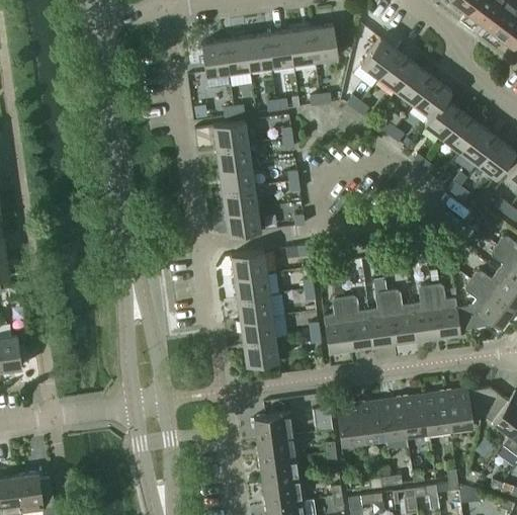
[(468,14),(479,0),(450,0),(450,1),(468,14)]
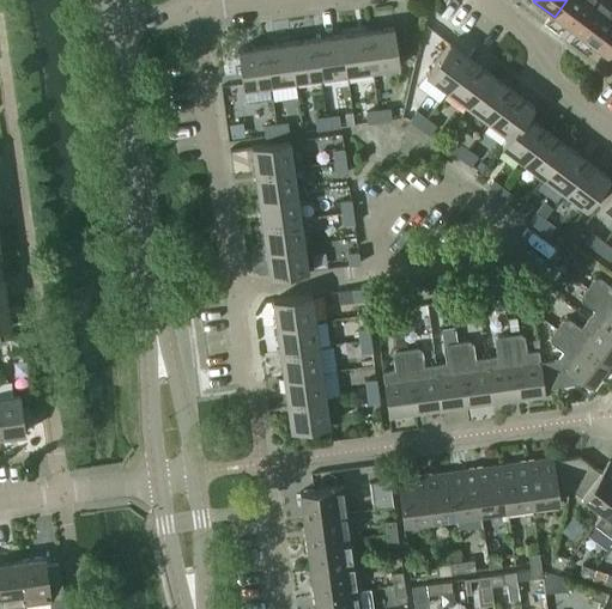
[(575,32),(599,0),(567,0),(555,17),(575,32)]
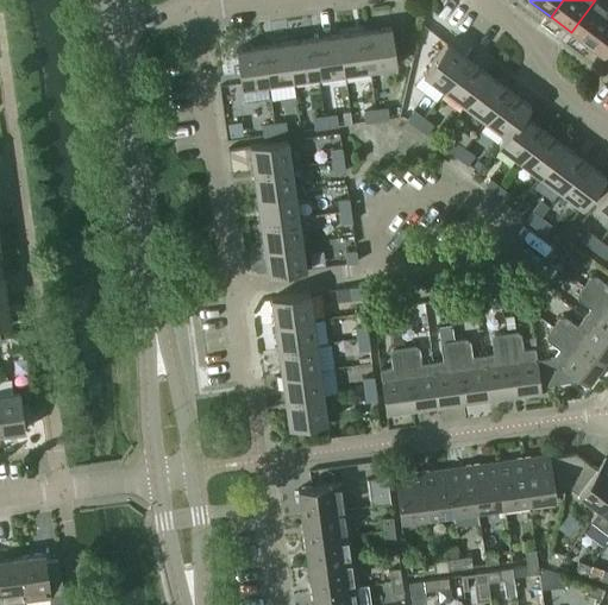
[(591,48),(607,26),(607,7),(597,0),(595,0),(571,32),(591,48)]
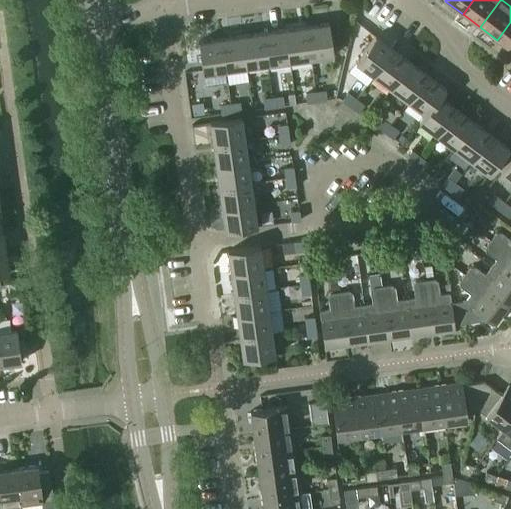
[(510,22),(497,40),(510,50),(510,22)]
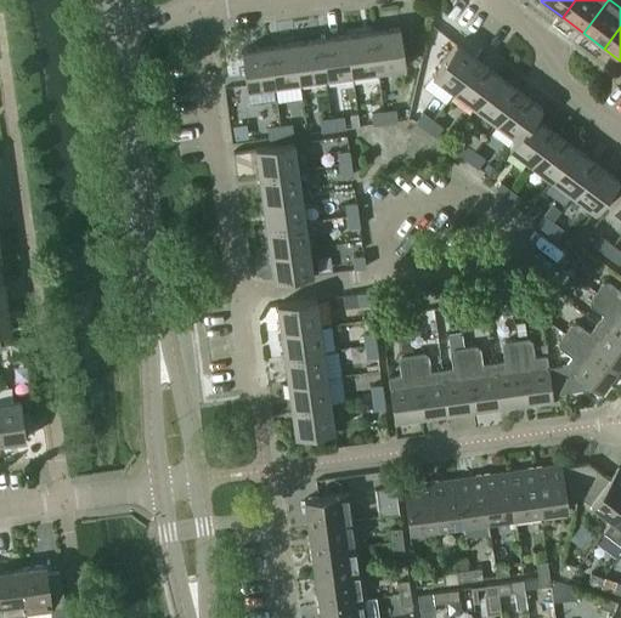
[(401,32),(377,35),(383,74),(406,71),(401,32)]
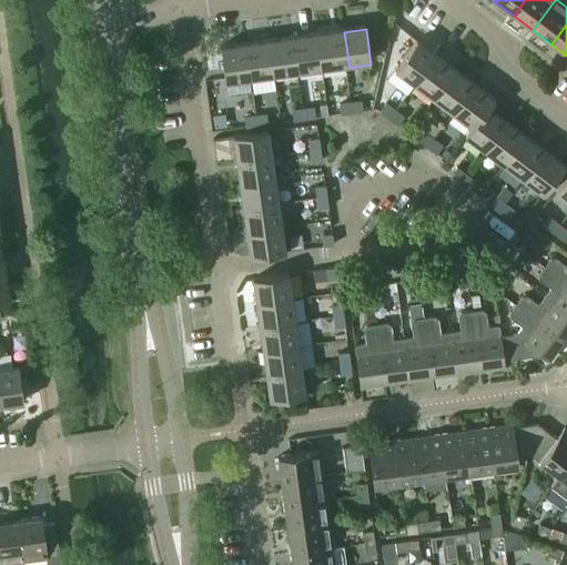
[(350,68),(344,32),(319,36),(324,71),(350,68)]
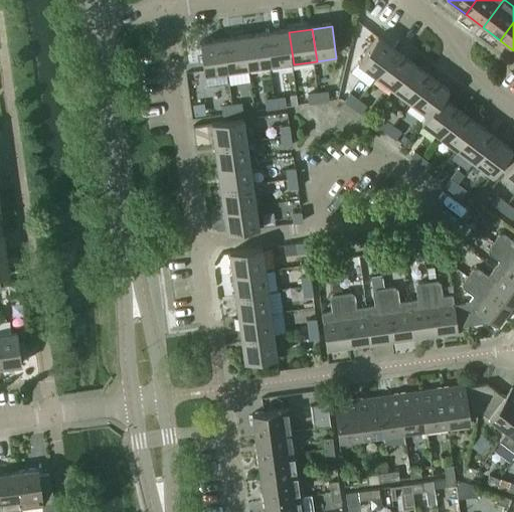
[(294,64),(289,32),(267,35),(271,68),(294,64)]
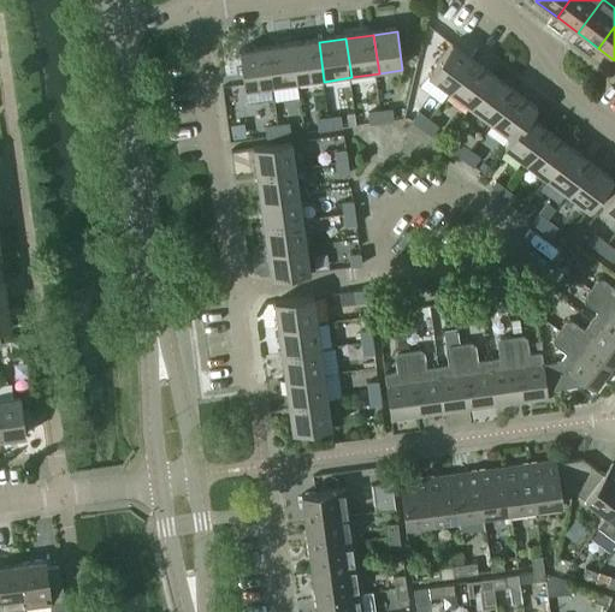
[(324,82),(319,42),(293,46),(299,85),(324,82)]
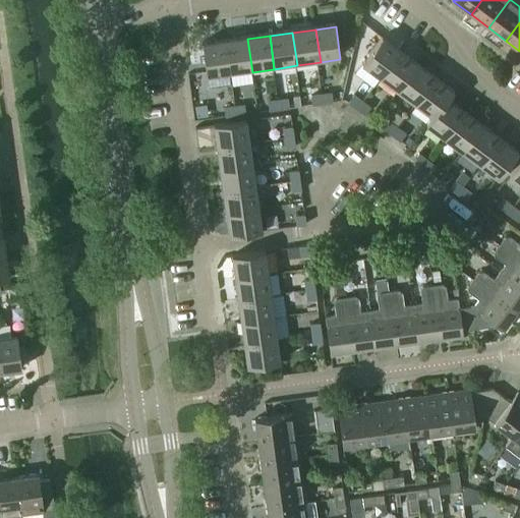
[(252,72),(247,39),(225,42),(229,75),(252,72)]
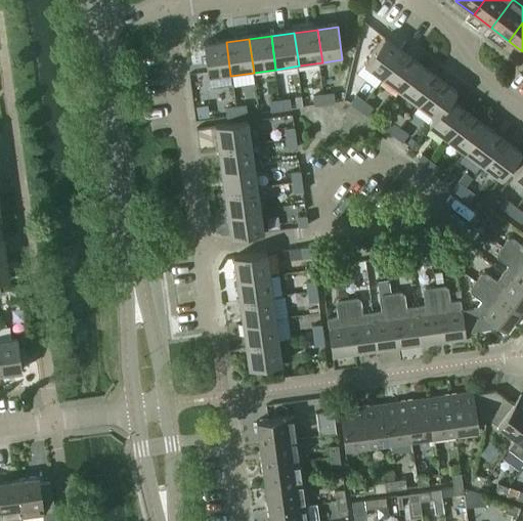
[(382,80),(402,53),(385,40),(365,67),(382,80)]
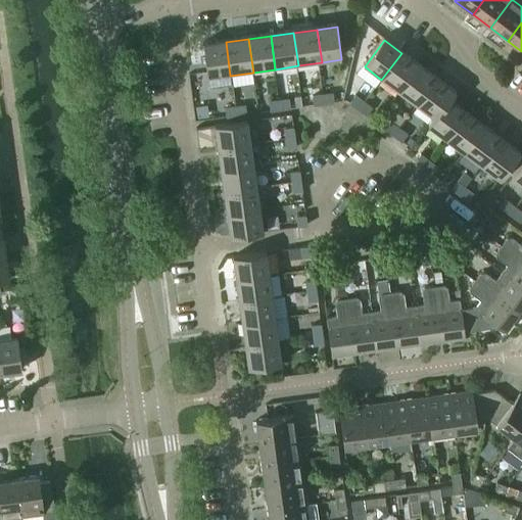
[(230,76),(226,42),(203,46),(208,79),(230,76)]
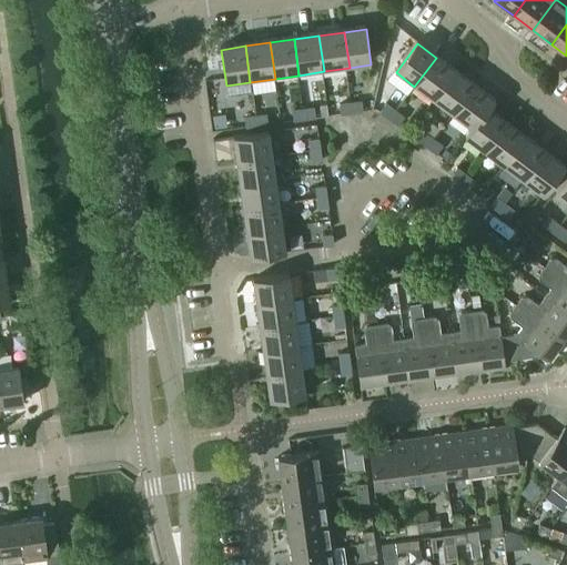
[(434,101),(456,73),(436,58),(414,87),(434,101)]
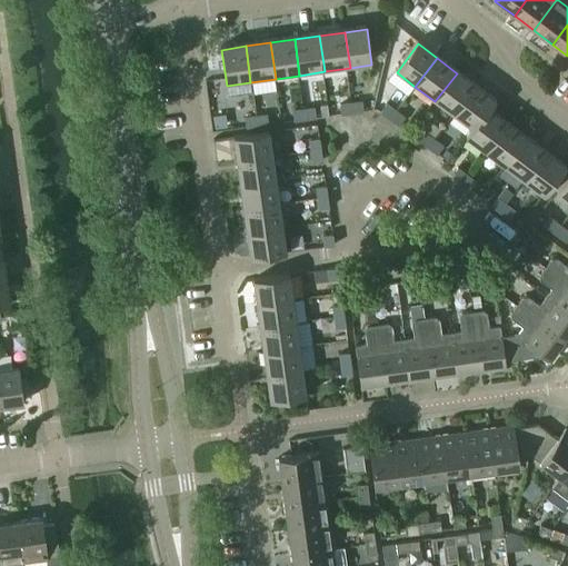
[(456,117),(477,88),(457,73),(435,101),(456,117)]
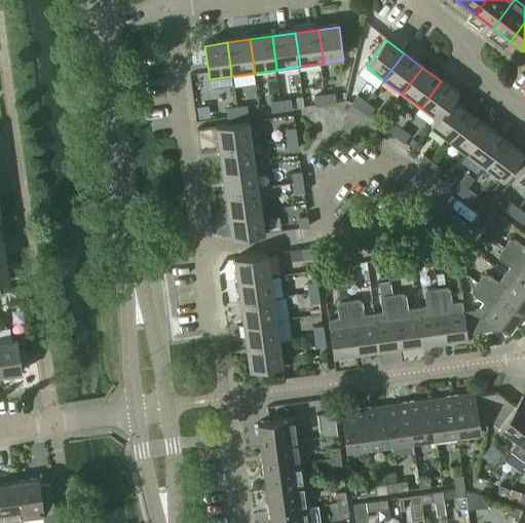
[(459,95),(441,81),(421,108),(438,120),(439,121),(453,103),(459,95)]
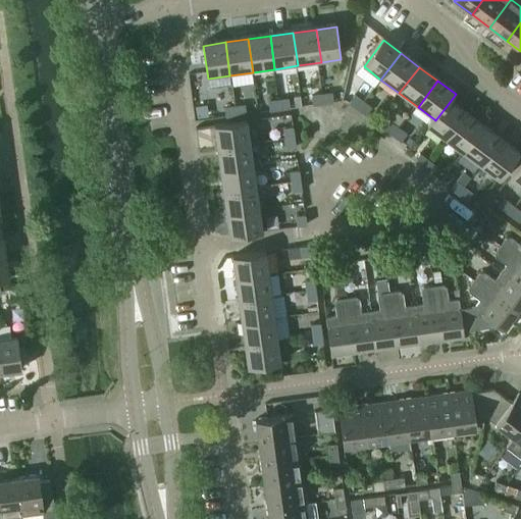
[(333,96),(322,98),(324,106),(334,105),(333,96)]
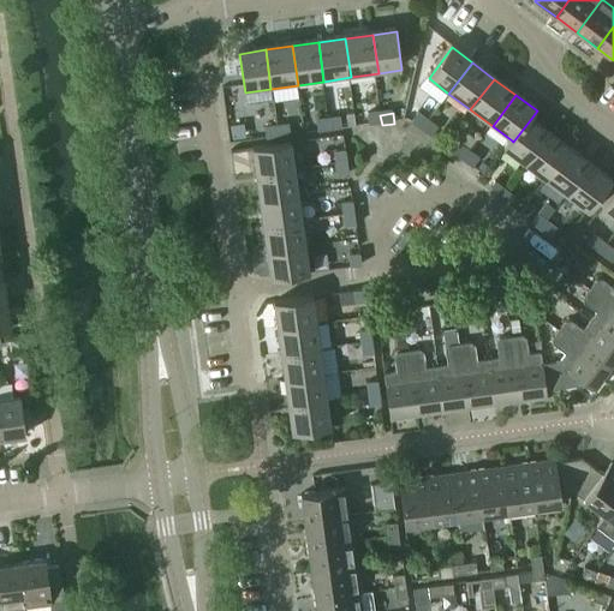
[(382,125),(380,115),(369,117),(370,127),(382,125)]
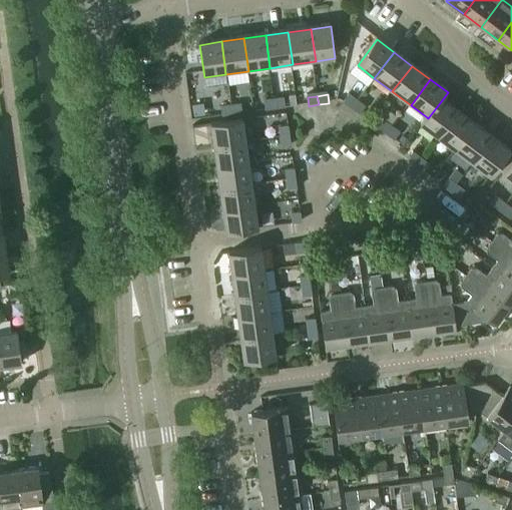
[(352,109),(358,102),(350,96),(344,103),(352,109)]
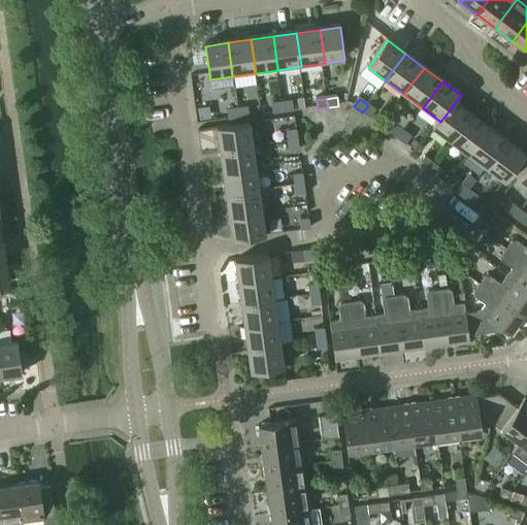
[(293,103),(283,104),(284,113),(294,112),(293,103)]
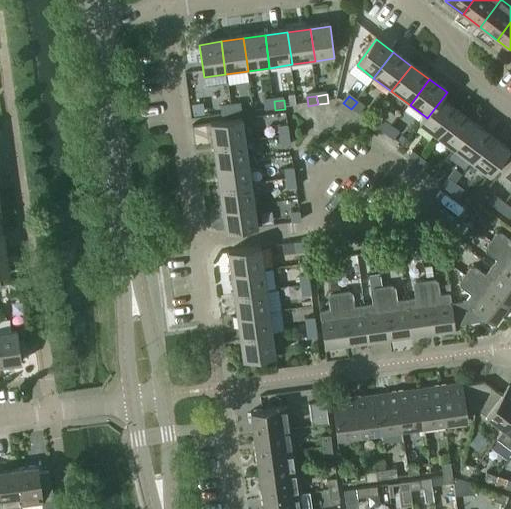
[(441,140),(459,114),(441,100),(427,118),(426,117),(420,125),(441,140)]
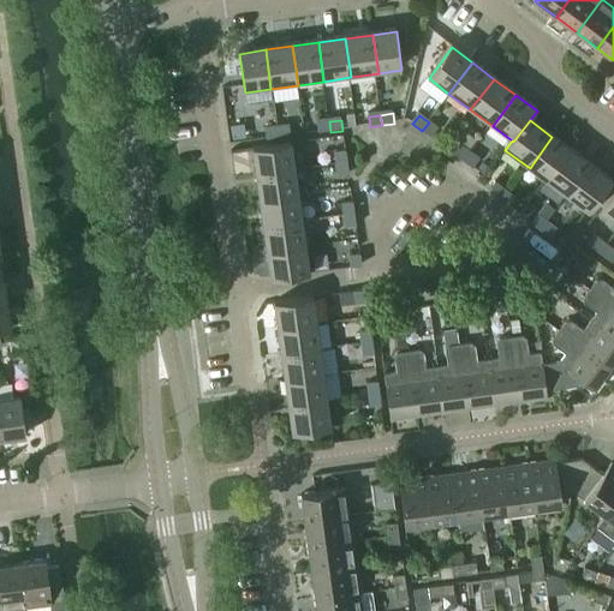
[(331,132),(329,121),(316,123),(317,135),(331,132)]
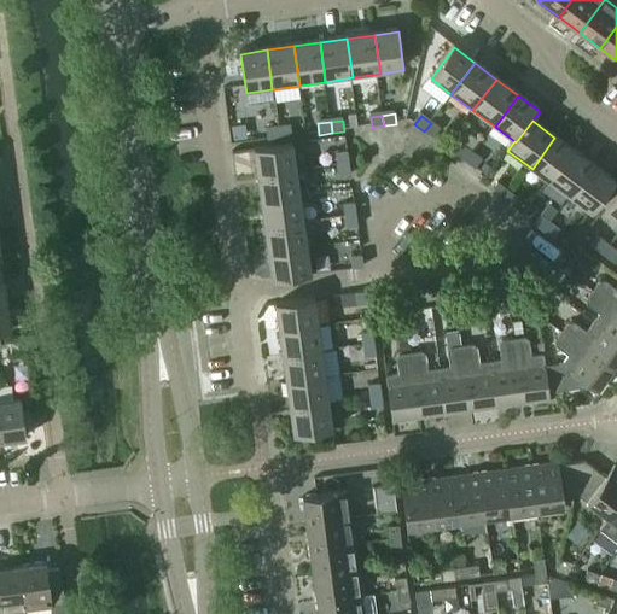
[(441,130),(431,123),(424,132),(435,140),(441,130)]
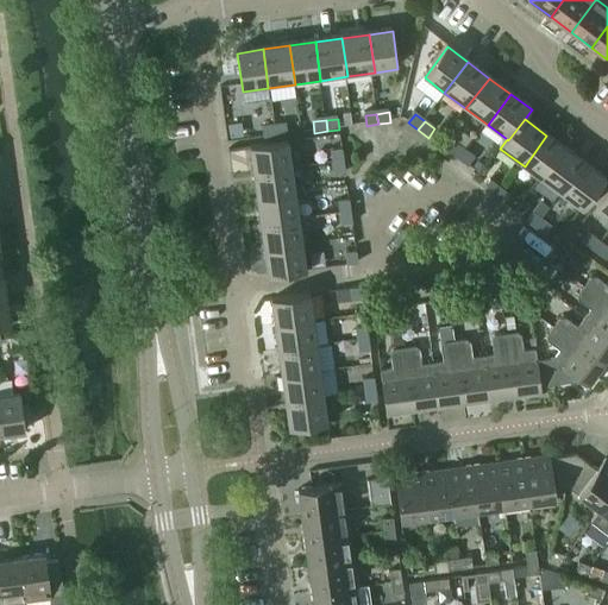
[(287,125),(274,127),(276,138),(289,137),(287,125)]
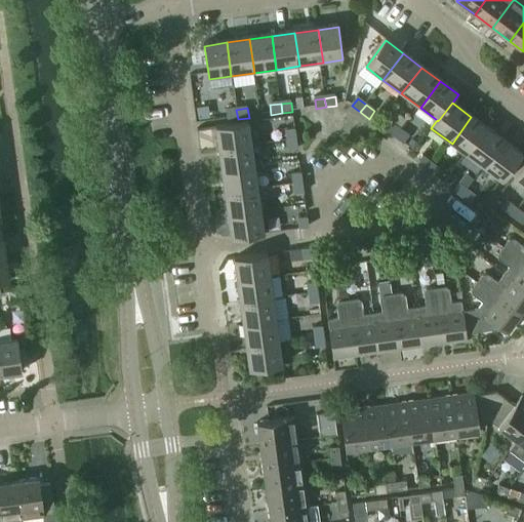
[(238,119),(236,110),(226,112),(227,121),(238,119)]
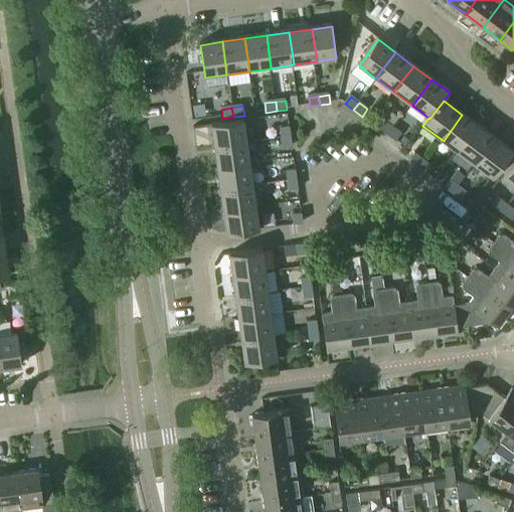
[(460,154),(480,127),(462,115),(444,141),(460,154)]
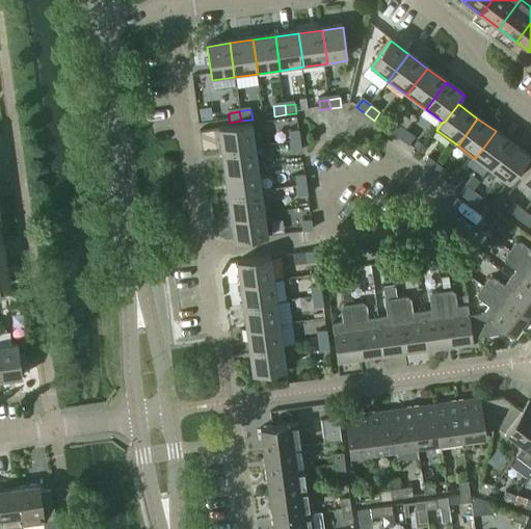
[(253,126),(219,130),(222,153),(256,149),(253,126)]
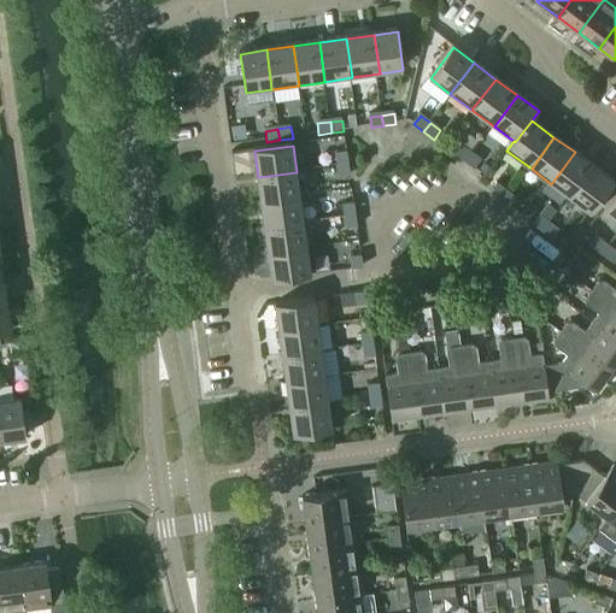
[(465,163),(471,154),(462,147),(456,155),(465,163)]
